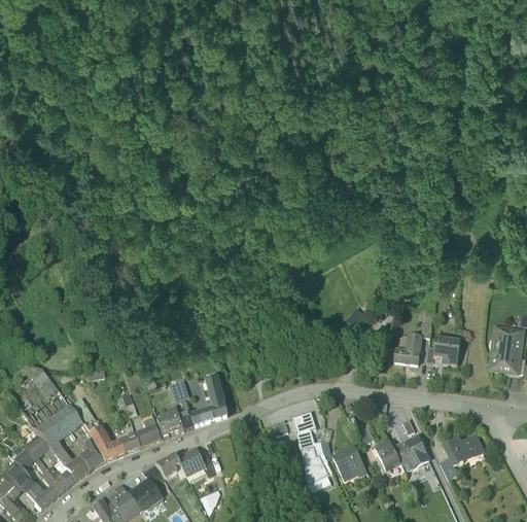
[(425,311),(422,336),(430,337),(433,312),(425,311)]
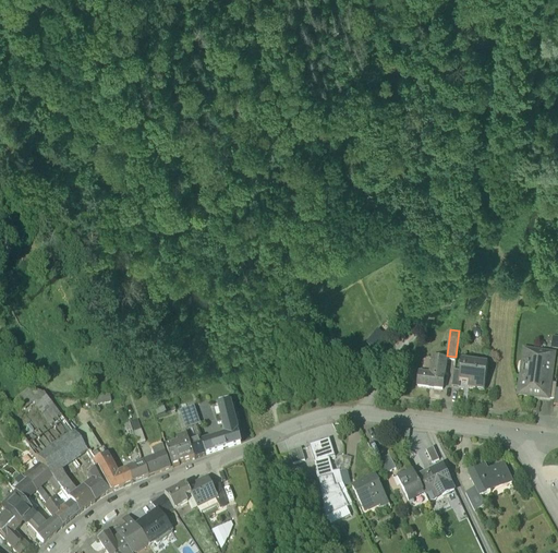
[(374,331),(366,340),(379,351),(388,341),(374,331)]
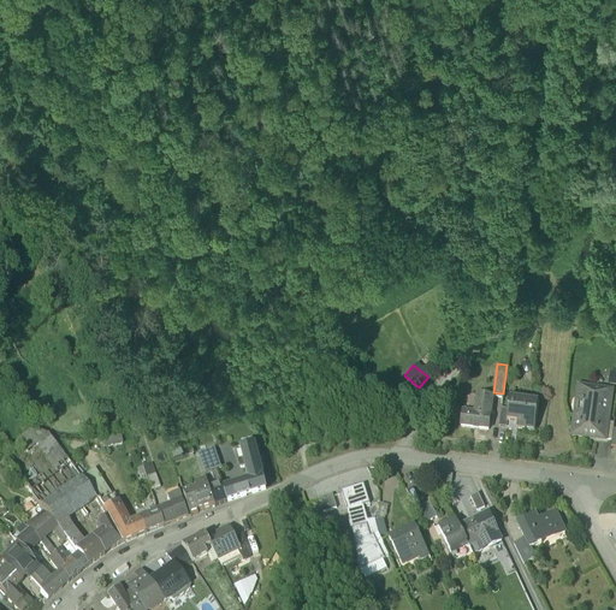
[(593,388),(580,385),(578,398),(584,400),(582,408),(576,407),(574,424),(576,425),(576,430),(597,433),(599,416),(606,418),(611,388),(593,385),(593,388)]
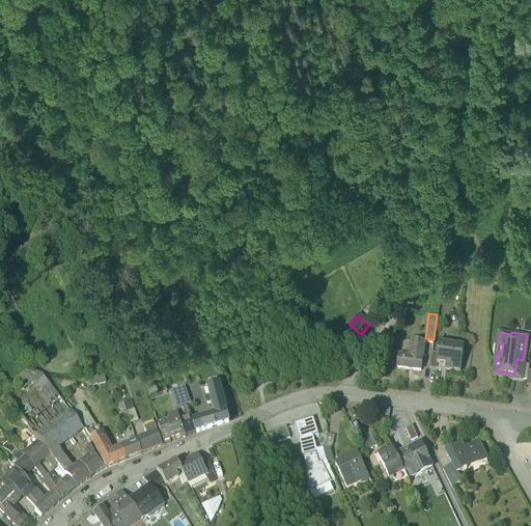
[(425,338),(412,336),(409,355),(398,353),(397,363),(421,366),(425,338)]
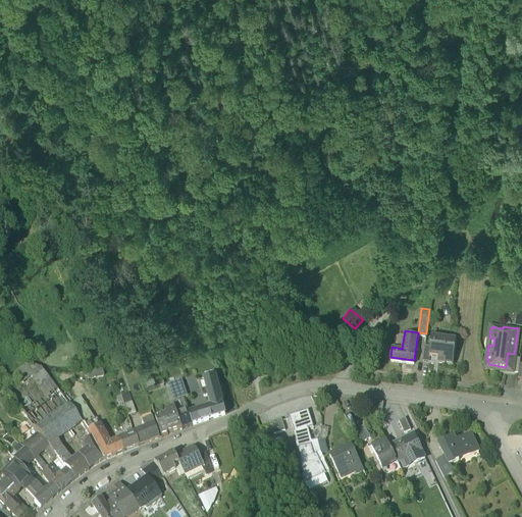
[(457,337),(432,333),(431,343),(429,353),(430,353),(438,354),(437,359),(445,360),(446,355),(454,357),(457,337)]
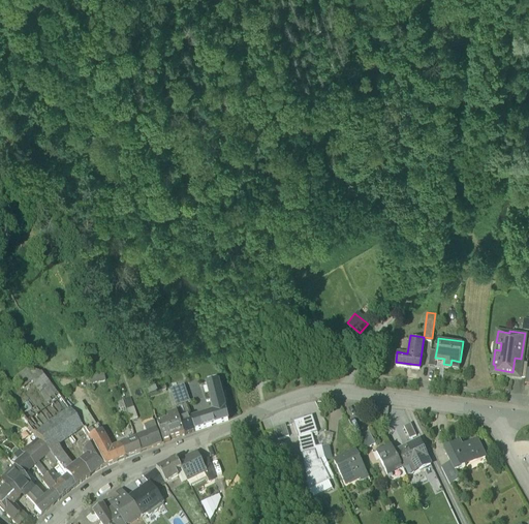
[(521,359),(515,358),(512,372),(526,374),(527,365),(527,360),(521,359)]
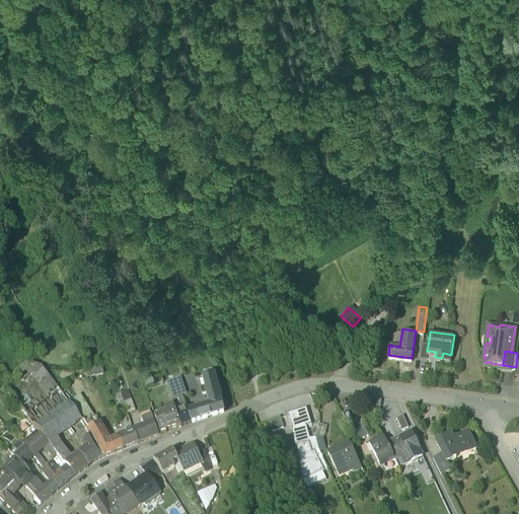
[(14,368),(22,378),(43,363),(31,355),(14,368)]
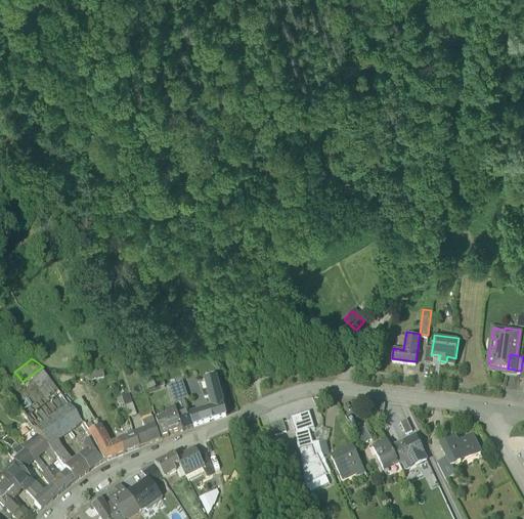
[(102,368),(88,371),(89,376),(103,374),(102,368)]
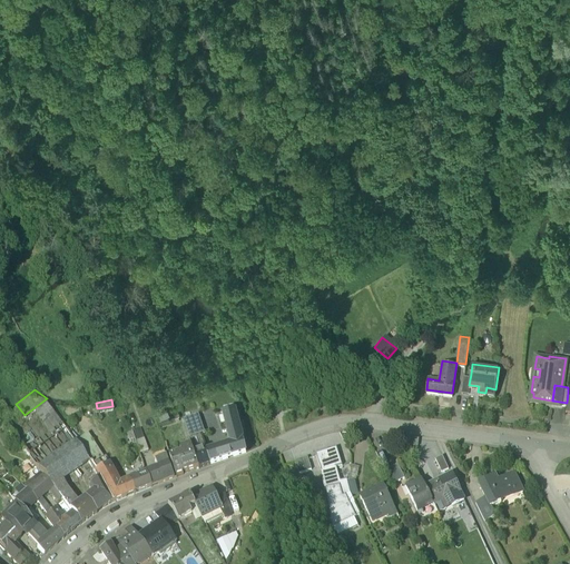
[(241,407),(239,402),(228,405),(229,409),(235,408),(237,415),(245,414),(244,407),(241,407)]
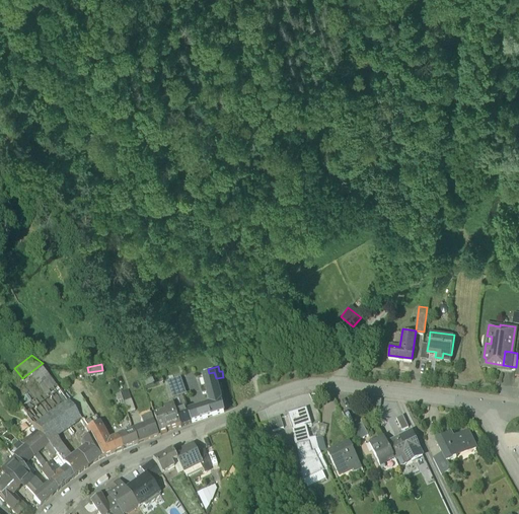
[(147,370),(149,380),(157,378),(156,368),(147,370)]
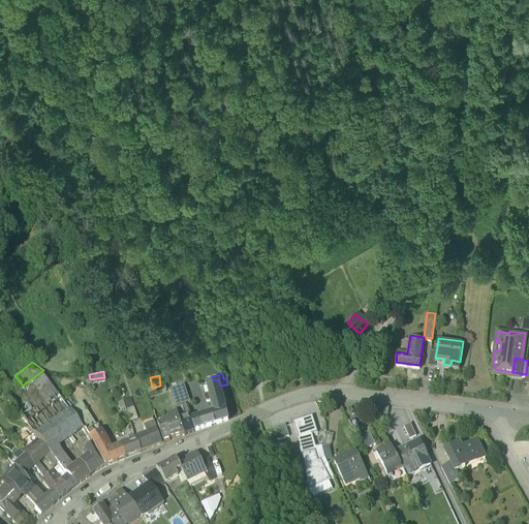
[(170,384),(177,404),(187,400),(191,399),(185,379),(170,384)]
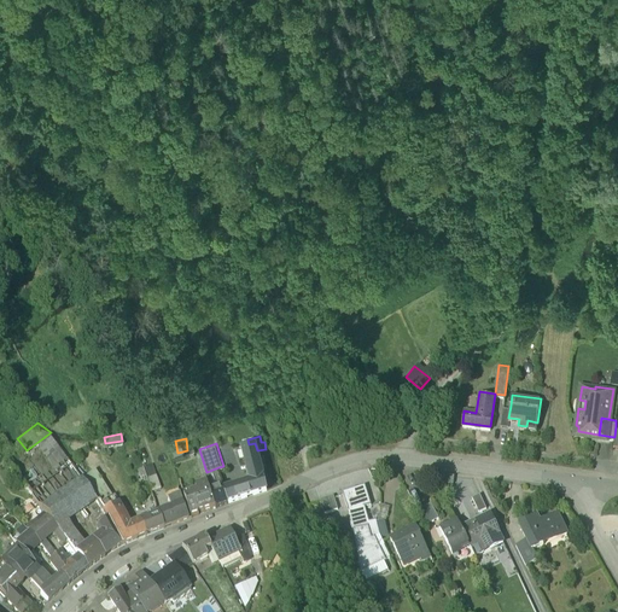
[(257,450),(255,443),(249,444),(245,446),(244,446),(249,460),(248,460),(251,478),(254,490),(267,487),(260,461),(257,450)]
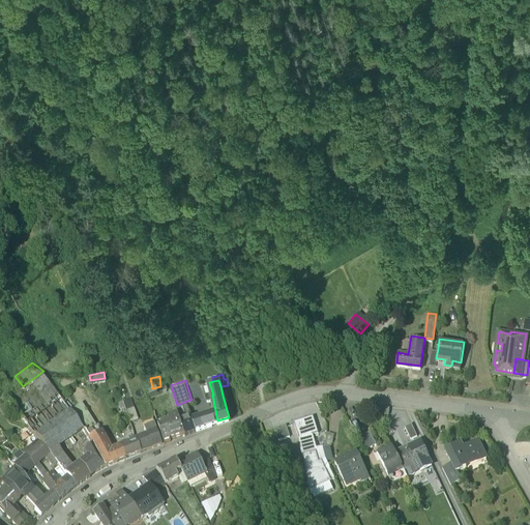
[(8,398),(34,432),(69,408),(59,394),(39,408),(23,386),(8,398)]
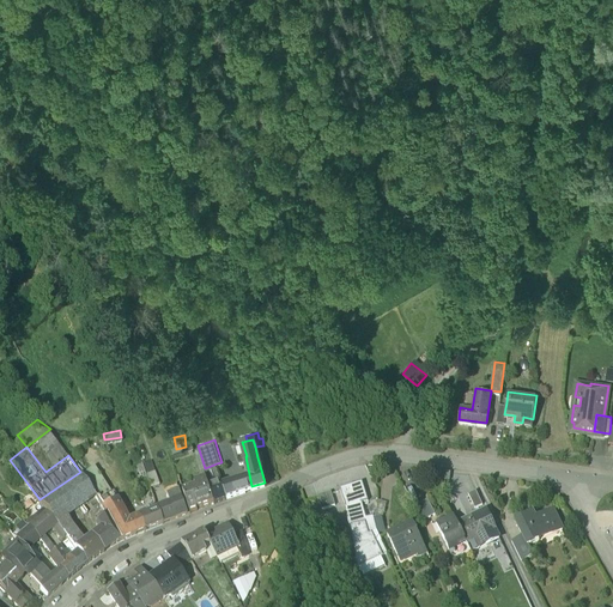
[(95,463),(80,472),(91,487),(104,478),(95,463)]
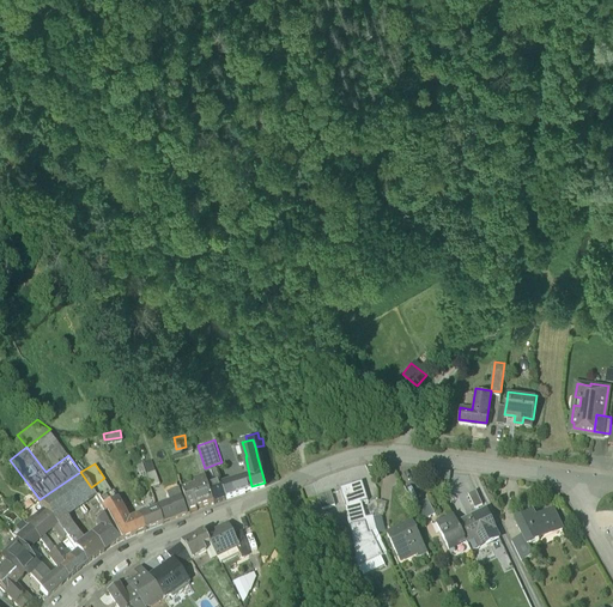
[(220,473),(217,463),(205,468),(207,478),(220,473)]
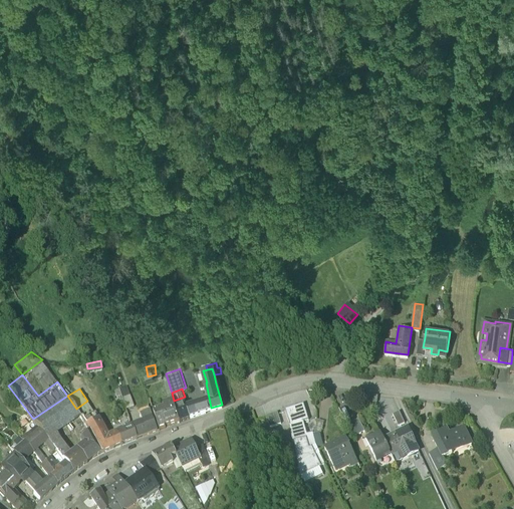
[(121,395),(125,406),(134,403),(130,392),(121,395)]
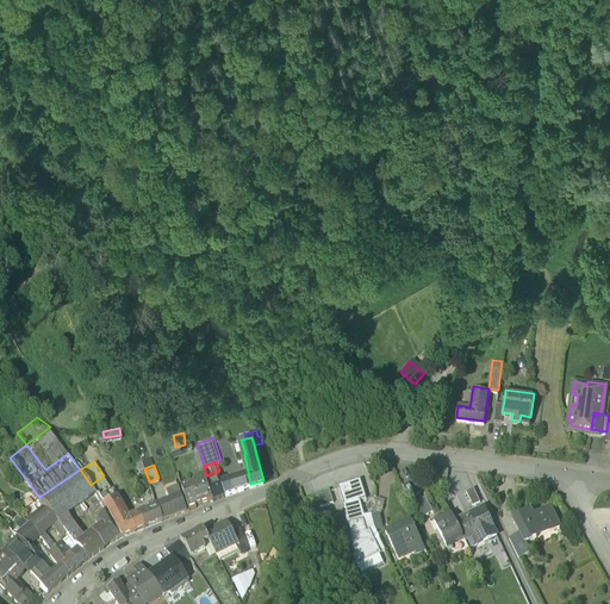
[(39,497),(54,515),(62,510),(93,489),(91,485),(80,469),(39,497)]
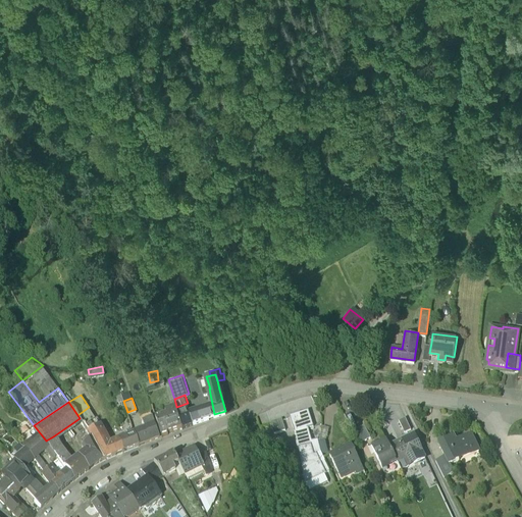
[(188,403),(176,407),(178,412),(189,409),(188,403)]
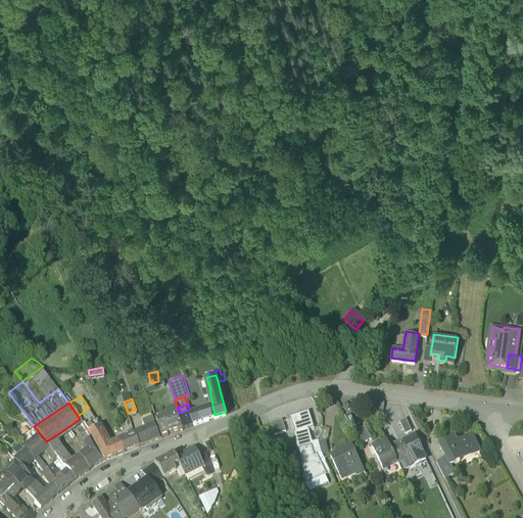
[(162,414),(156,416),(162,433),(169,431),(169,430),(194,422),(189,410),(179,413),(177,408),(176,405),(165,408),(168,413),(162,415),(162,414)]
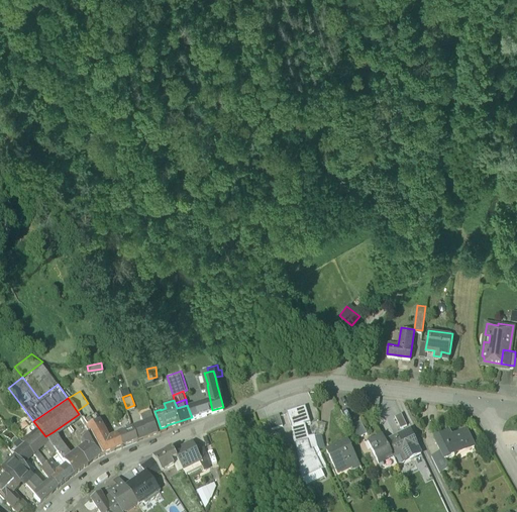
[(203,400),(187,405),(192,417),(212,410),(210,400),(204,402),(203,400)]
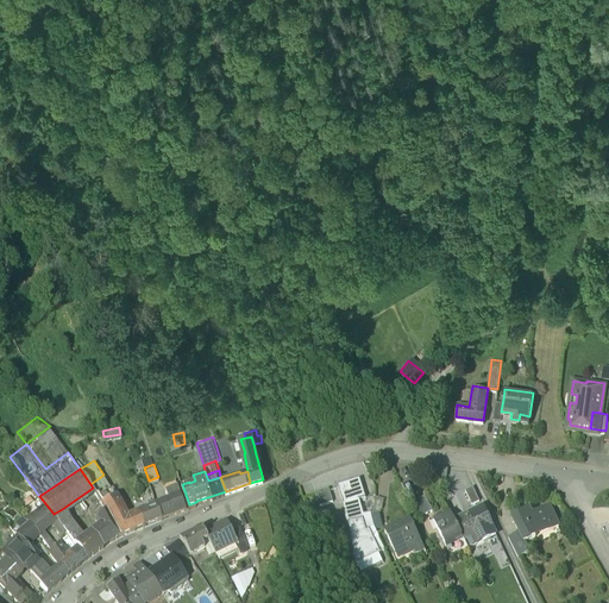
[(114,492),(104,475),(90,484),(93,488),(101,500),(101,498),(114,492)]
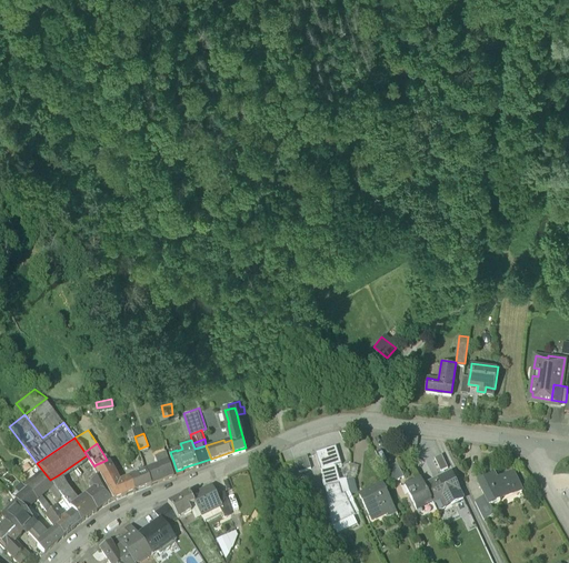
[(341,460),(336,443),(316,449),(321,466),(332,462),(336,461),(341,460)]
